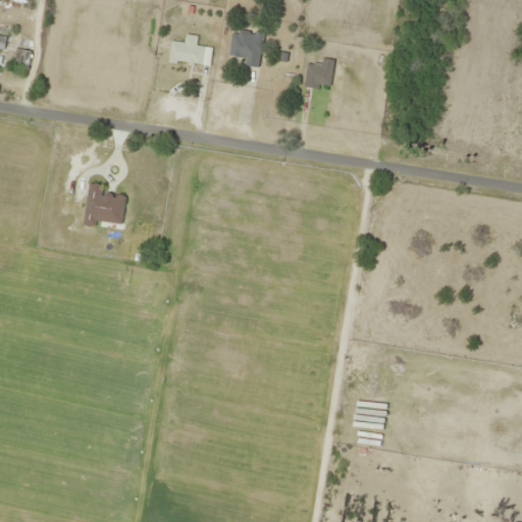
[(244,64),(260,66),(263,33),(232,29),(229,55),(245,57),(244,64)]
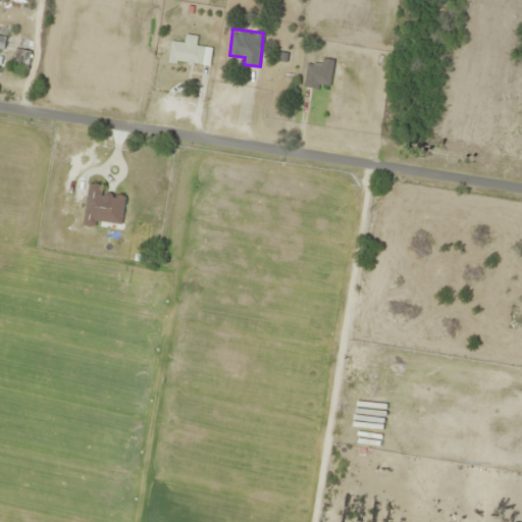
[(210,64),(211,47),(197,46),(197,36),(186,35),(185,42),(170,41),(169,62),(210,64)]
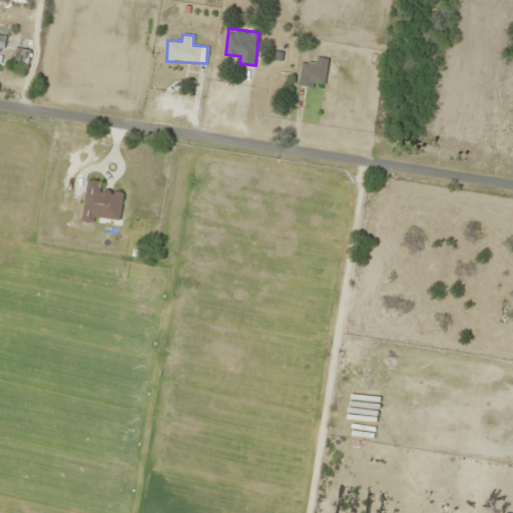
[(15,66),(27,66),(27,49),(15,49),(15,66)]
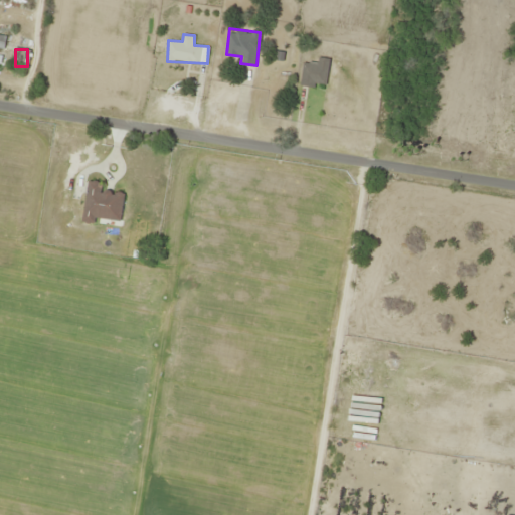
[(317,63),(304,61),(301,83),(326,88),(330,59),(318,57),(317,63)]
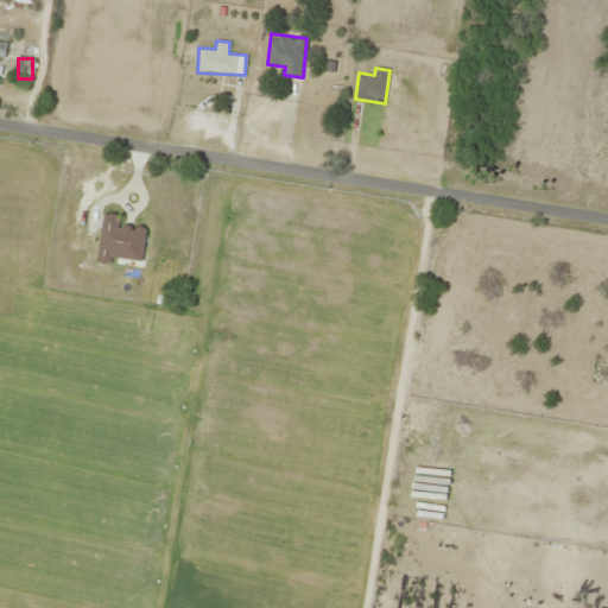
[(112,258),(143,261),(147,228),(120,225),(121,215),(103,214),(97,263),(111,265),(112,258)]
